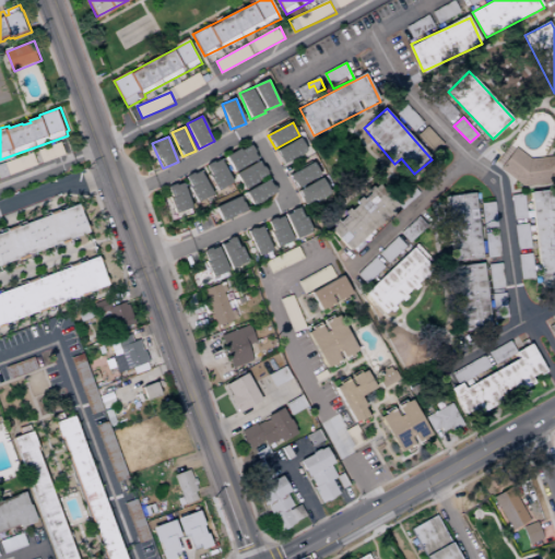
[(284,164),(308,152),(300,138),(278,151),(284,164)]
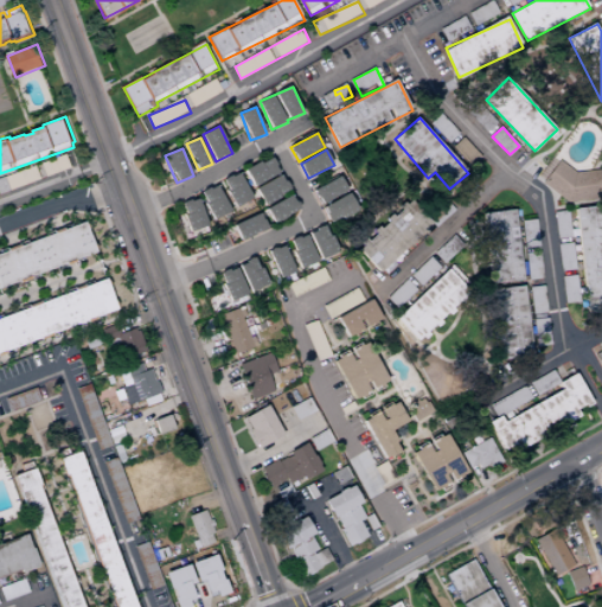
[(44,164),(69,154),(74,167),(49,177),(44,164)]
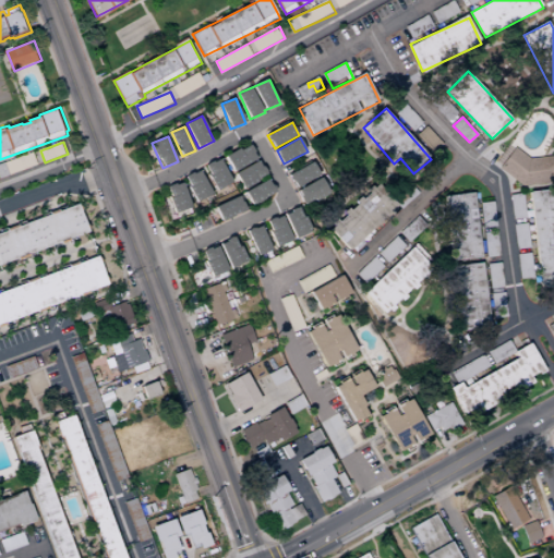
[(227,157),(235,172),(259,159),(251,144),(227,157)]
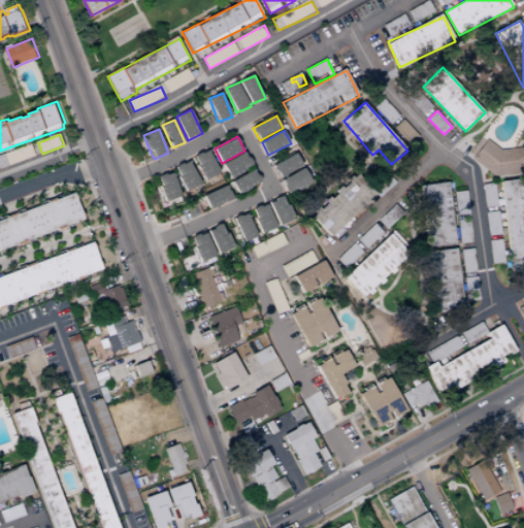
[(495,153),(493,137),(476,140),(481,176),(523,170),(523,147),(495,153)]
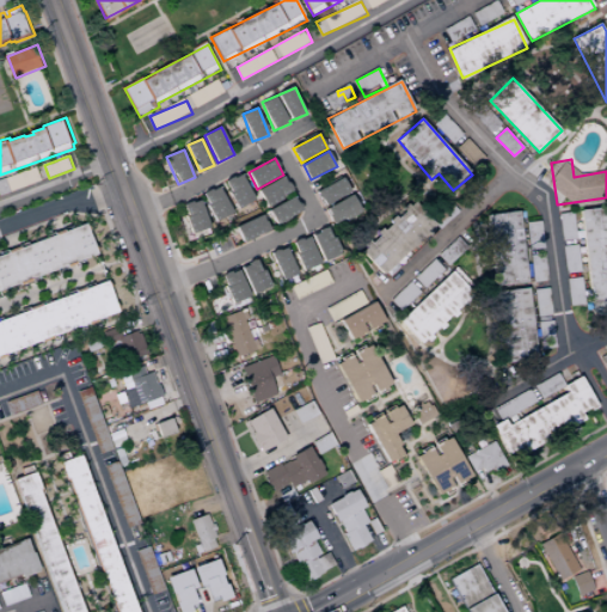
[(0,189),(0,181),(38,166),(44,181),(2,196),(0,189)]
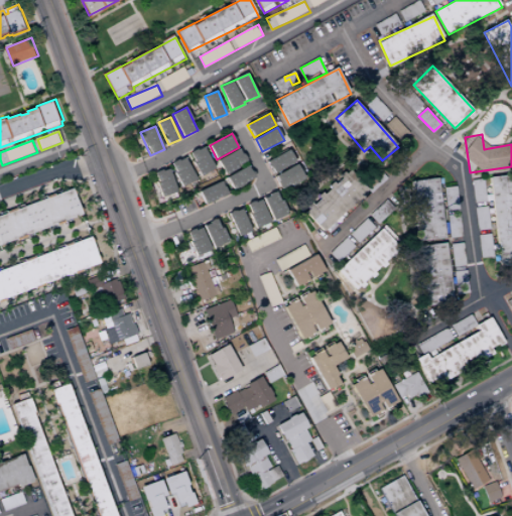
[(190,154),(202,176),(216,168),(204,146),(190,154)]
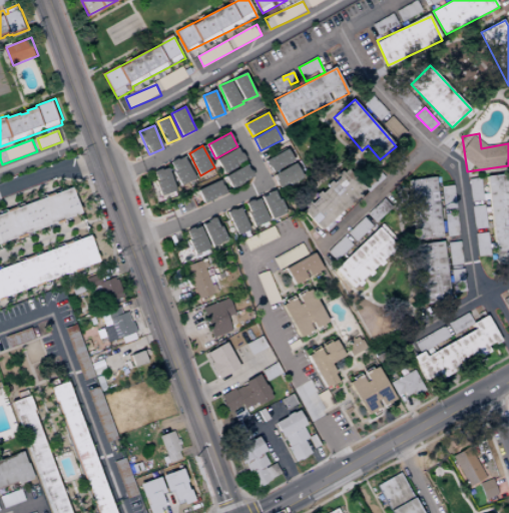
[(224,173),(246,162),(239,148),(217,159),(224,173)]
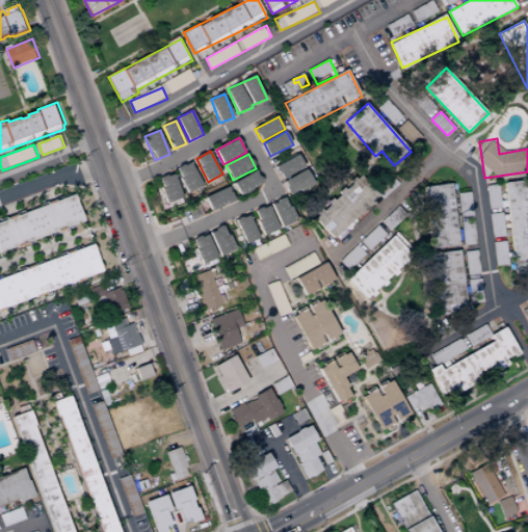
[(275,167),(283,180),(306,167),(298,155),(275,167)]
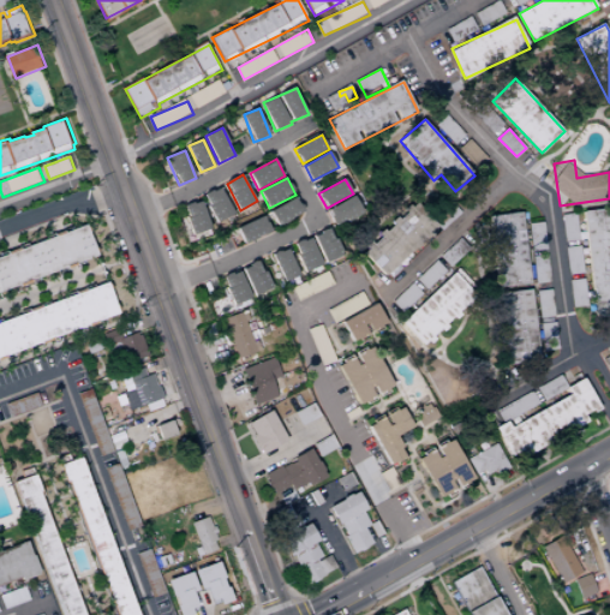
[(235,214),(221,186),(204,195),(217,222),(235,214)]
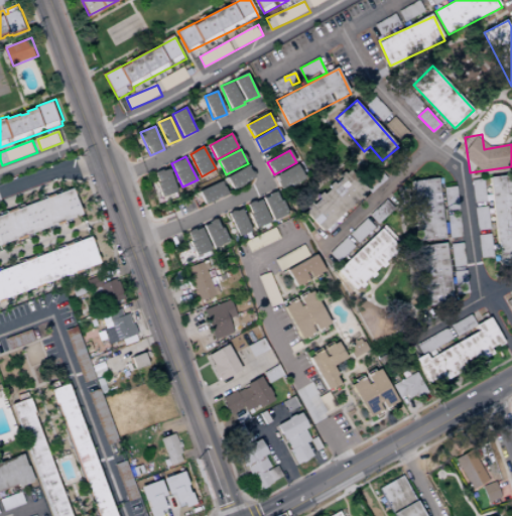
[(276,176),(285,192),(306,180),(298,164),(276,176)]
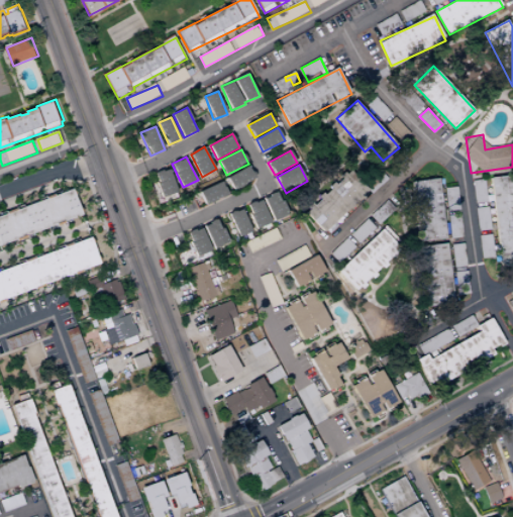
[(233,190),(257,180),(250,167),(228,177),(233,190)]
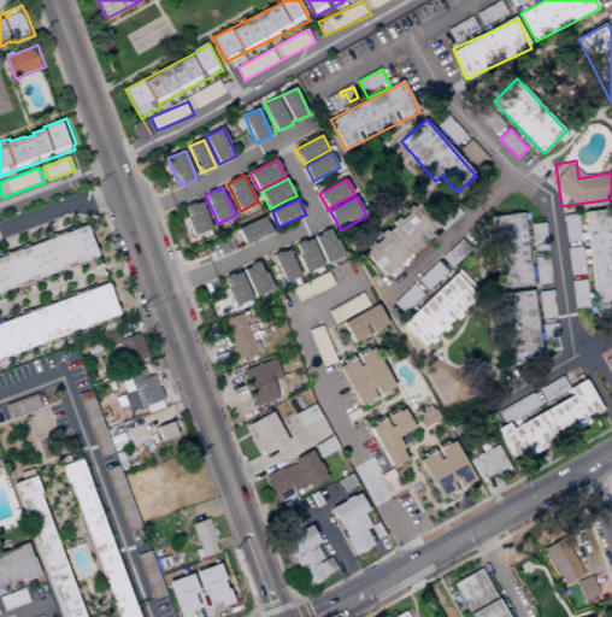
[(211,230),(205,201),(186,205),(193,235),(211,230)]
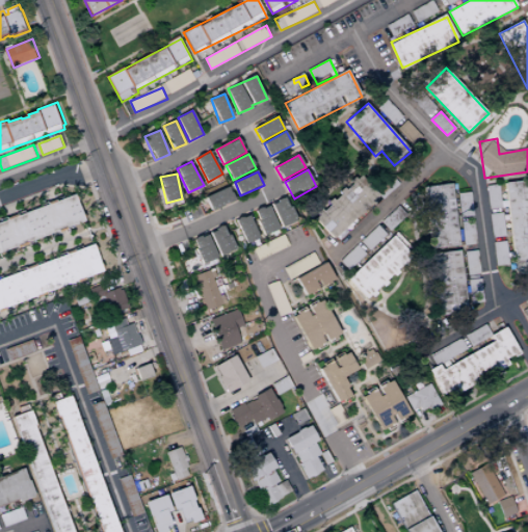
[(315,217),(334,239),(380,196),(362,176),(315,217)]
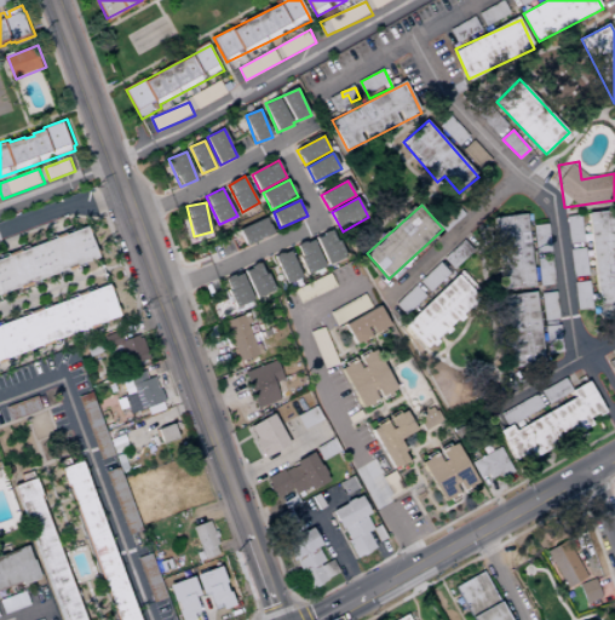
[(614,222),(613,211),(590,213),(602,321),(614,319),(614,222)]
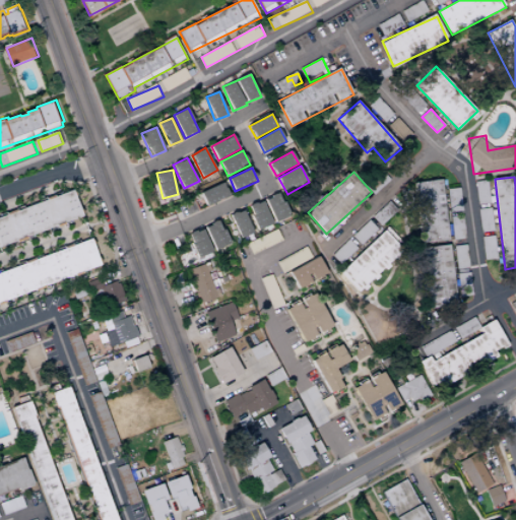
[(423,243),(449,240),(443,180),(415,183),(423,243)]
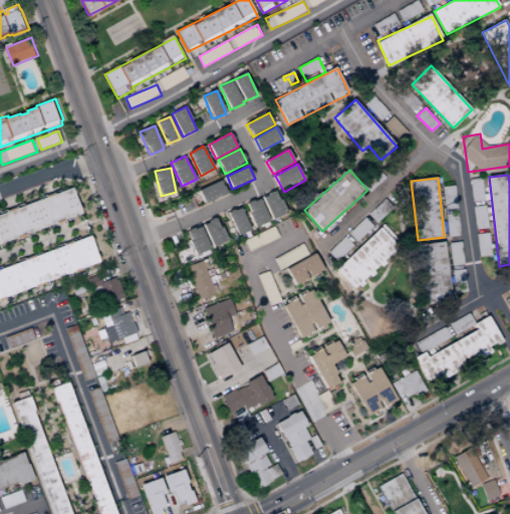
[(473,202),(485,202),(483,179),(472,180),(473,202)]
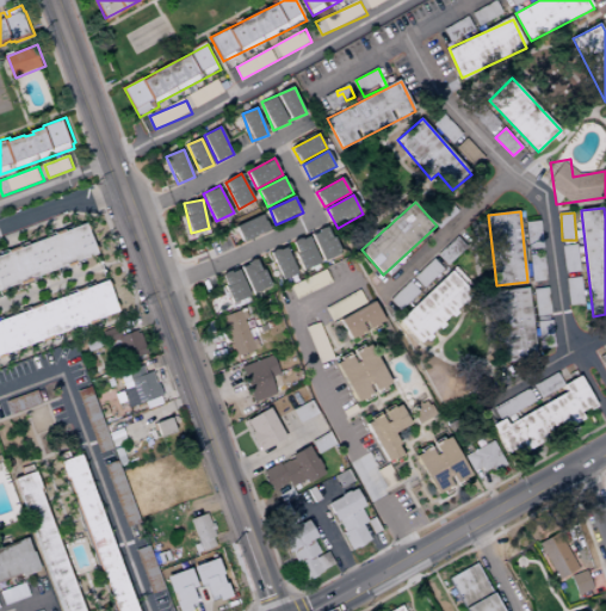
[(270,230),(264,215),(236,226),(243,241),(270,230)]
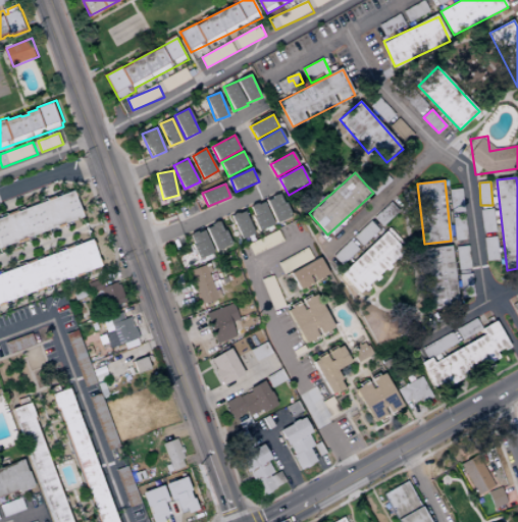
[(466,212),(464,189),(451,191),(453,213),(466,212)]
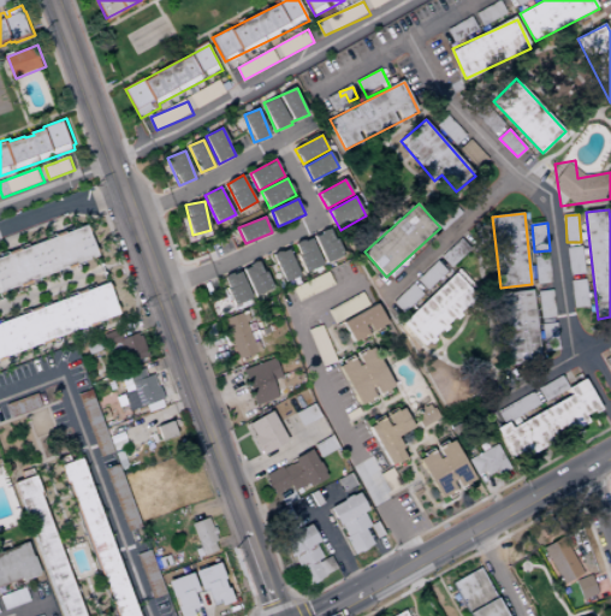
[(0,256),(87,225),(99,256),(0,292),(0,256)]
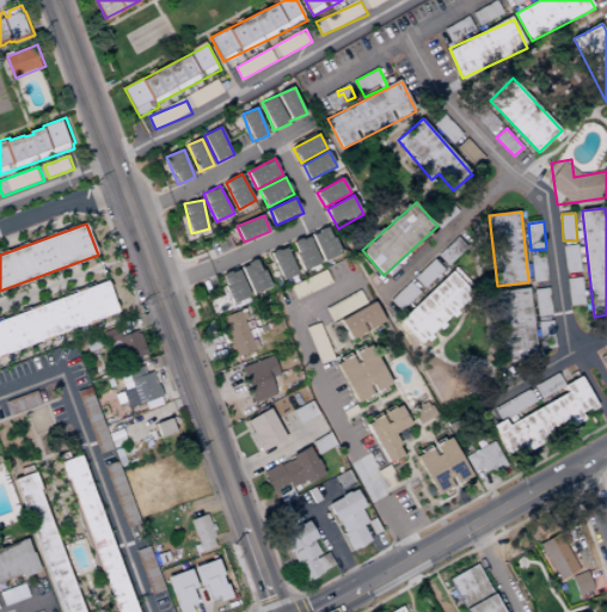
[(325,262),(342,256),(330,227),(314,233),(325,262)]
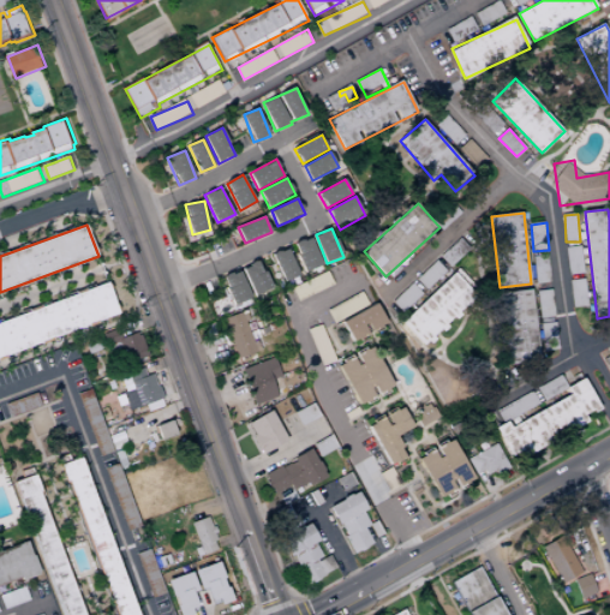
[(295,243),(306,273),(323,266),(312,237),(295,243)]
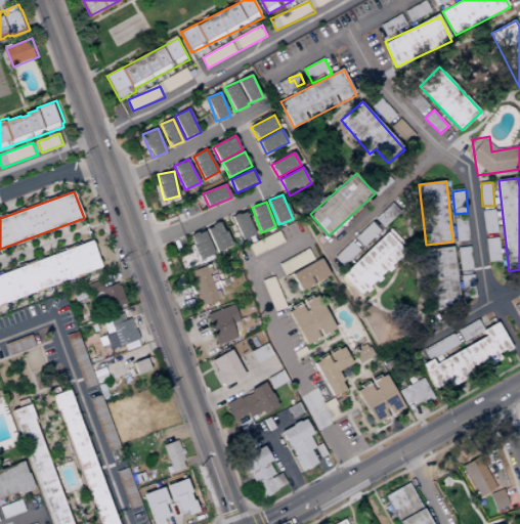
[(484,211),(486,234),(499,233),(496,210),(484,211)]
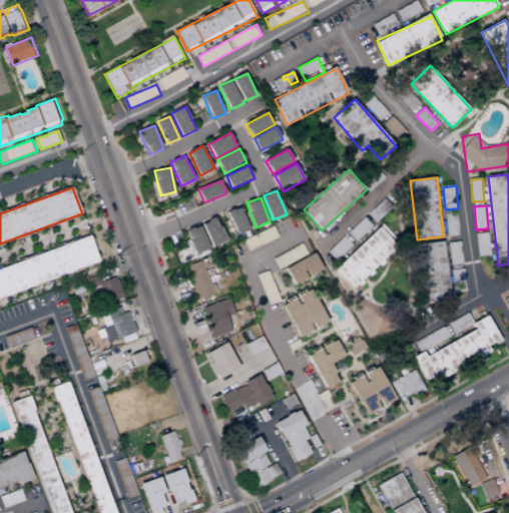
[(250,229),(240,206),(227,212),(237,235),(250,229)]
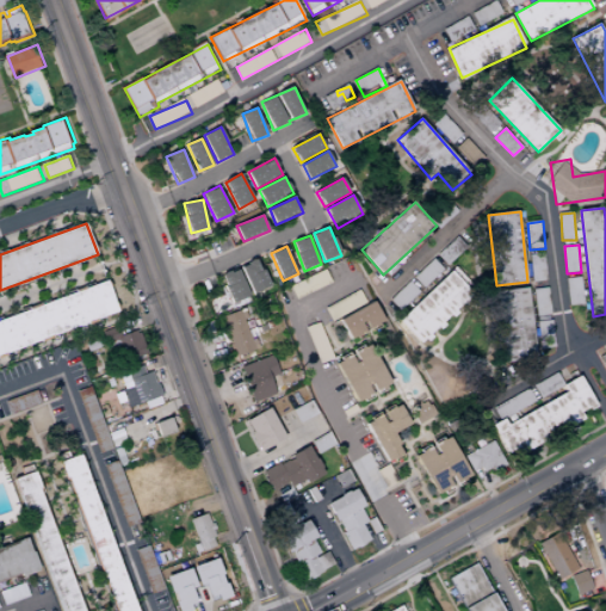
[(548,282),(546,254),(532,254),(533,282),(548,282)]
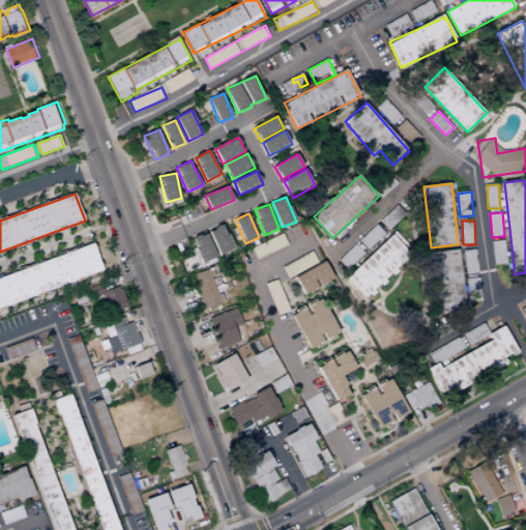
[(211,230),(220,255),(234,249),(226,225),(211,230)]
